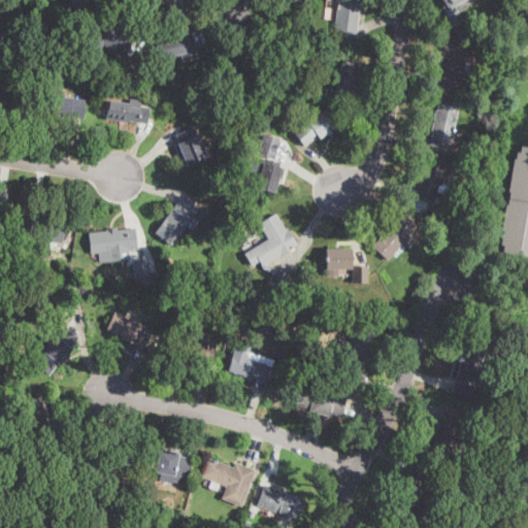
[(226,0),(233,0),(236,2),(237,0),(241,0),(251,6),(246,12),(243,10),(229,31),(213,19),(226,0)]
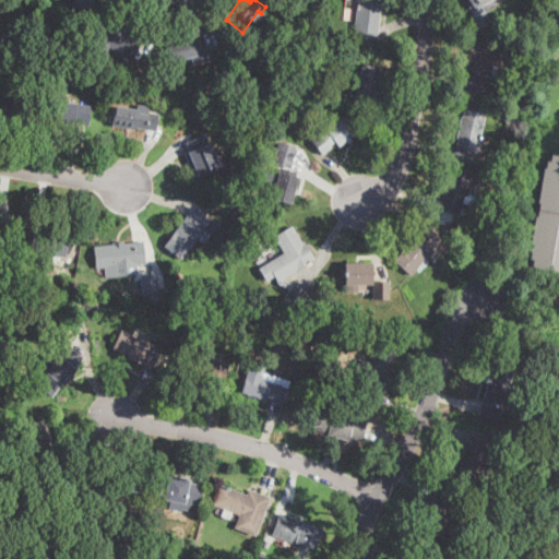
[(385,0),(385,8),(381,7),(378,35),(354,33),(357,2),(344,0),(385,0)]
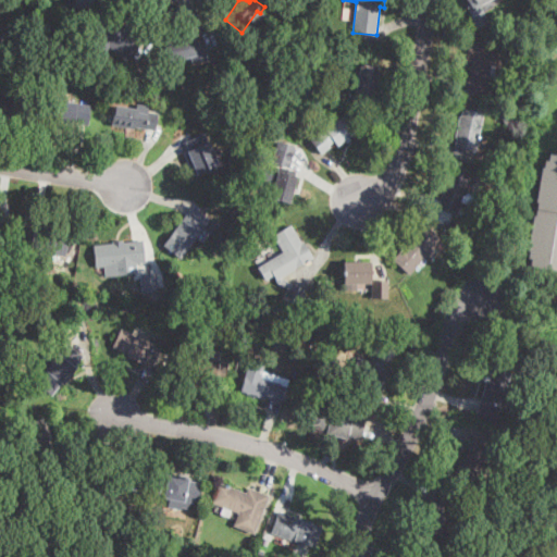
[(463,0),(477,27),(489,22),(484,13),(493,8),(491,2),(495,0),(463,0)]
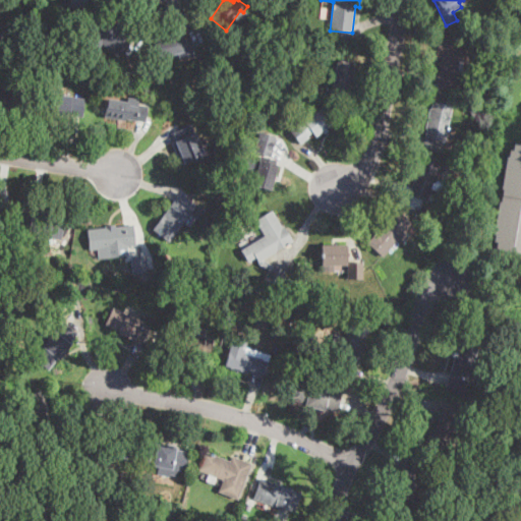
[(120,54),(119,56),(94,35),(107,18),(132,40),(120,54)]
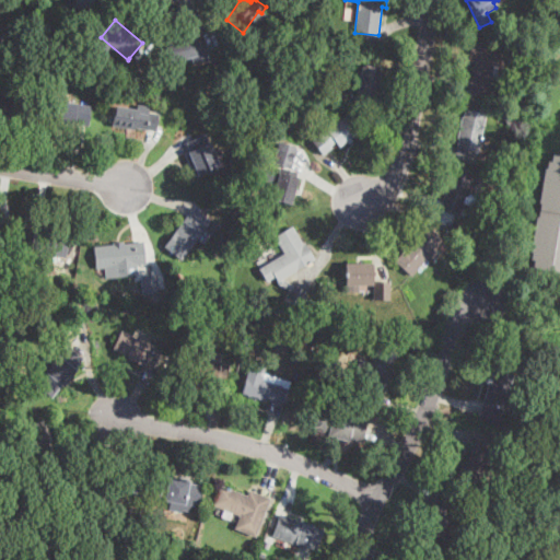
[(199,36),(202,47),(207,46),(210,58),(195,62),(194,57),(172,62),(167,45),(199,36)]
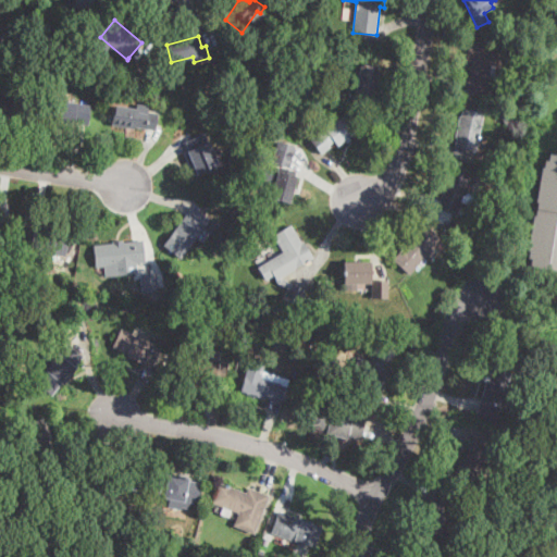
[(265,66),(260,70),(256,62),(261,59),(265,66)]
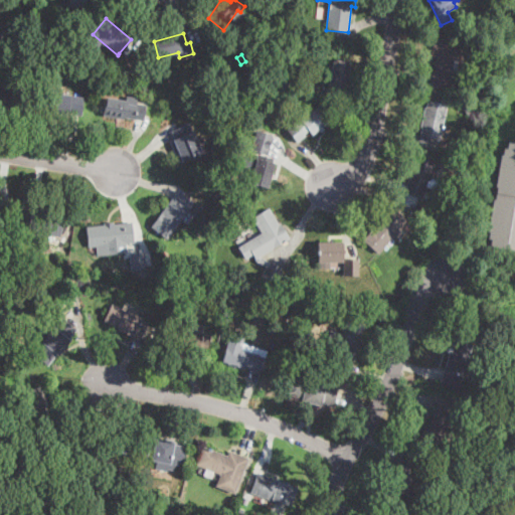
[(345,88),(345,90),(327,86),(333,59),(350,63),(345,88)]
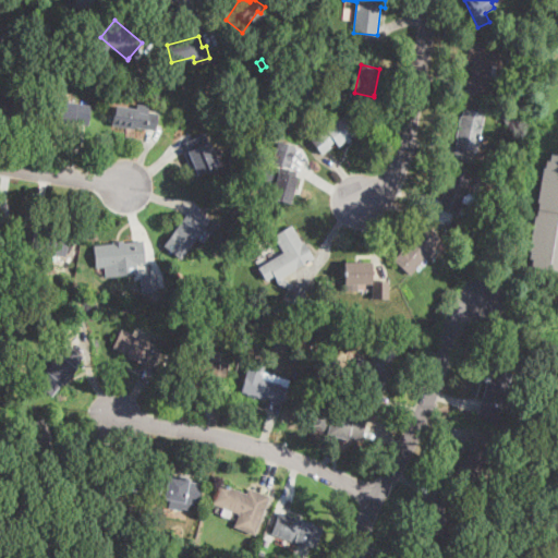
[(258,94),(251,99),(247,94),(255,89),(258,94)]
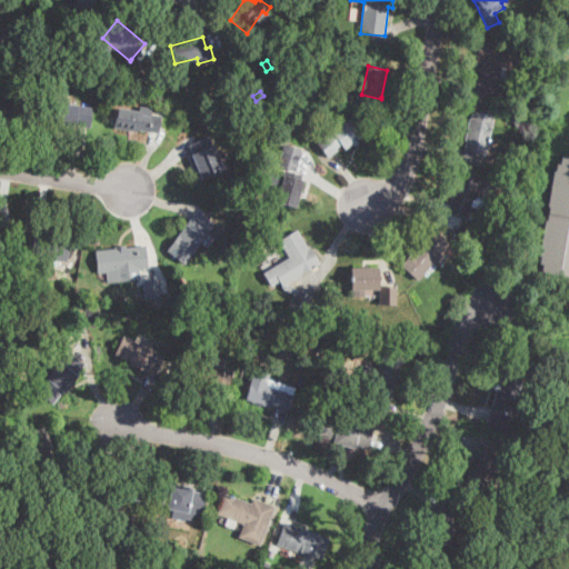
[(29,122),(28,126),(0,121),(0,95),(23,99),(23,105),(31,106),(29,122)]
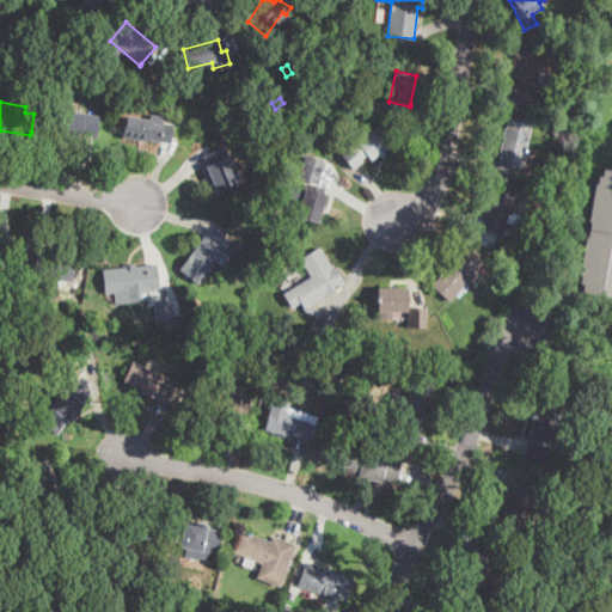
[(101,116),(97,138),(50,130),(54,110),(54,109),(101,116)]
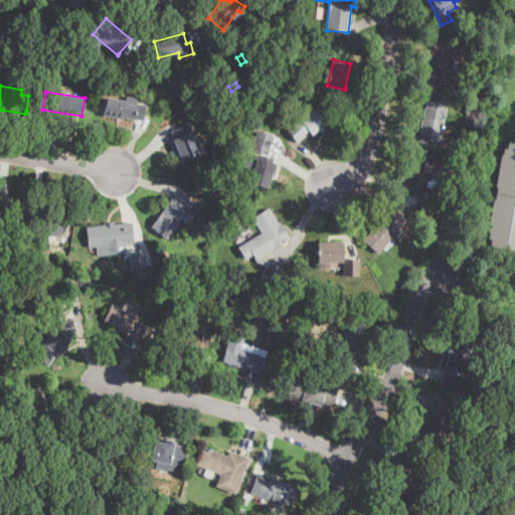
[(143,116),(142,121),(103,116),(106,98),(145,103),(143,116)]
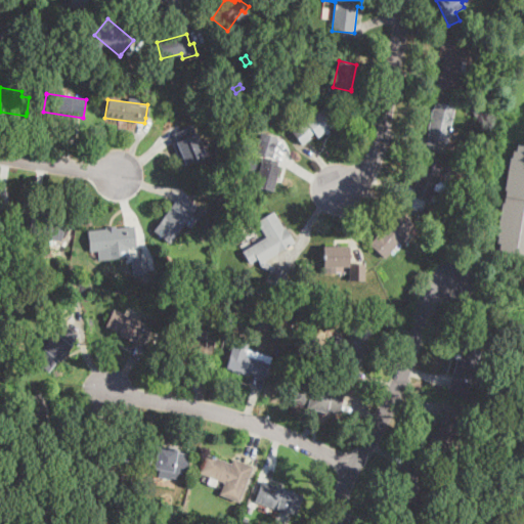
[(448,140),(448,142),(428,138),(434,102),(454,106),(448,140)]
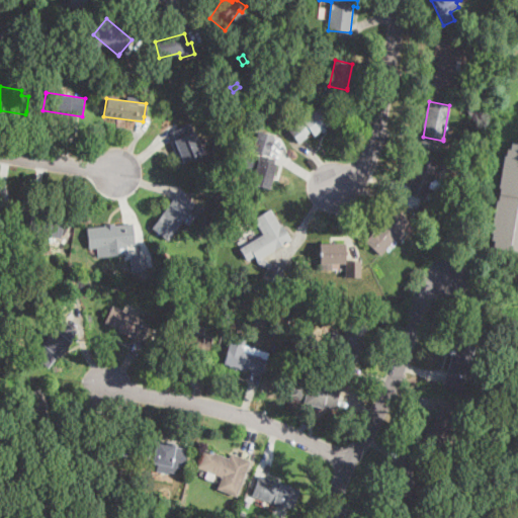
[(305,140),(298,145),(287,130),(319,104),(330,118),(305,140)]
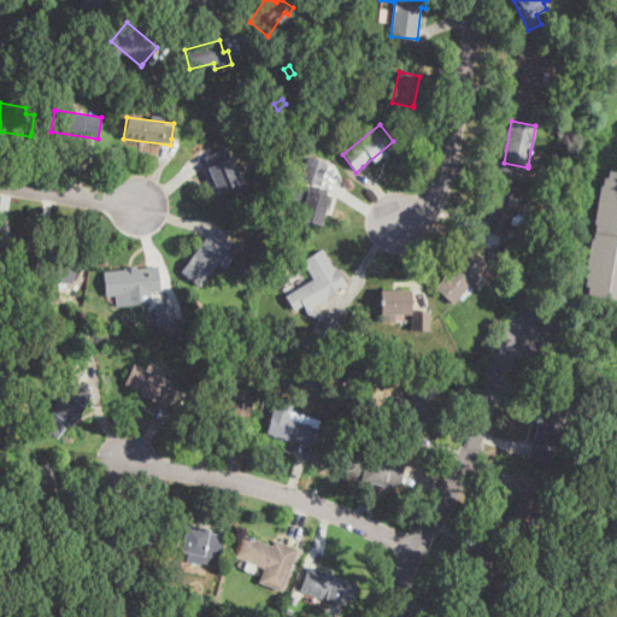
[(295,140),(288,145),(282,135),(291,130),(295,140)]
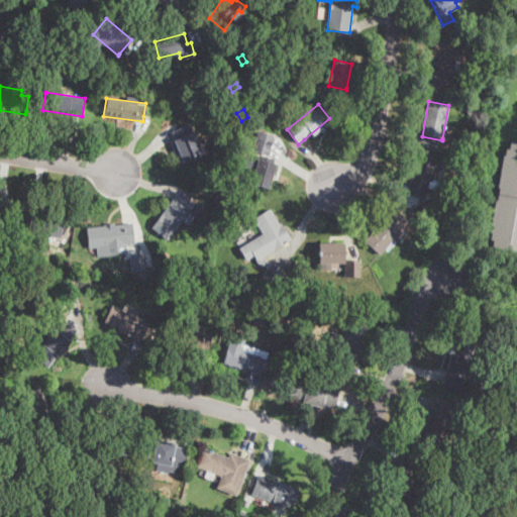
[(200,146),(203,153),(185,161),(179,146),(172,150),(169,142),(176,139),(172,131),(190,123),(200,146)]
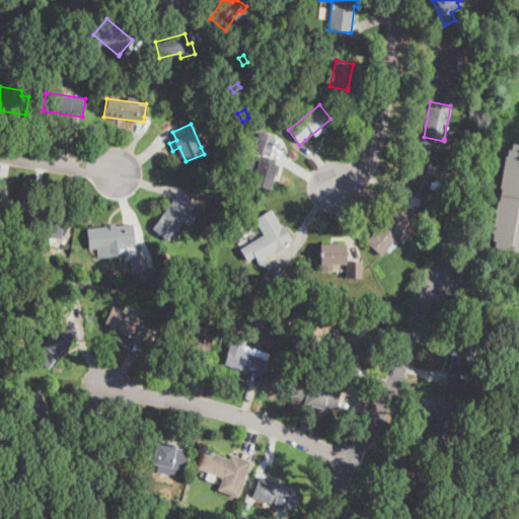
[(275,173),(271,191),(251,186),(260,156),(251,153),(260,129),(276,134),(269,157),(278,159),(275,173)]
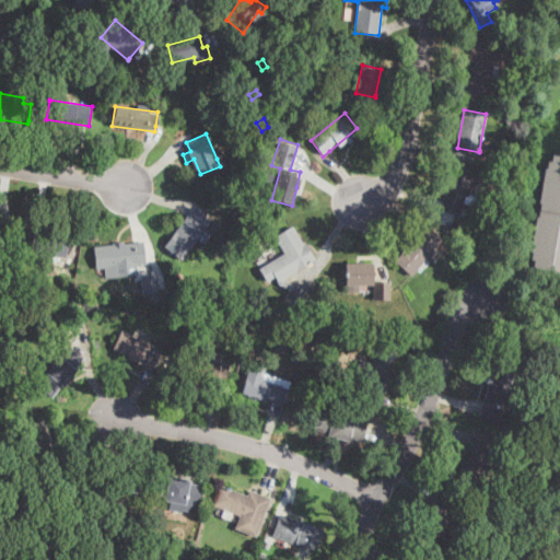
[(559,154),(559,272),(532,267),(533,260),(531,260),(549,161),(551,162),(553,153),(559,154)]
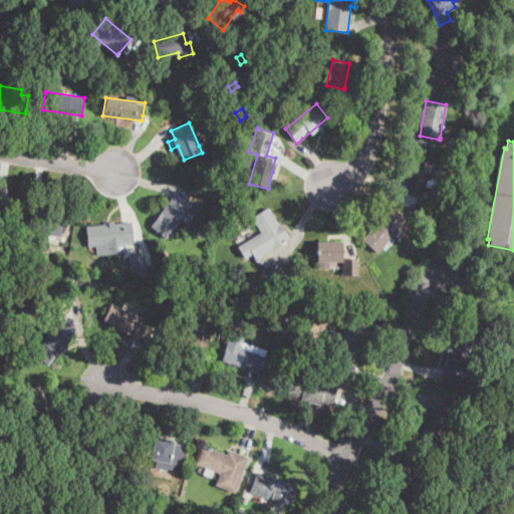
[(425,189),(421,199),(406,192),(408,186),(407,185),(412,173),(409,171),(410,170),(418,153),(438,163),(425,189)]
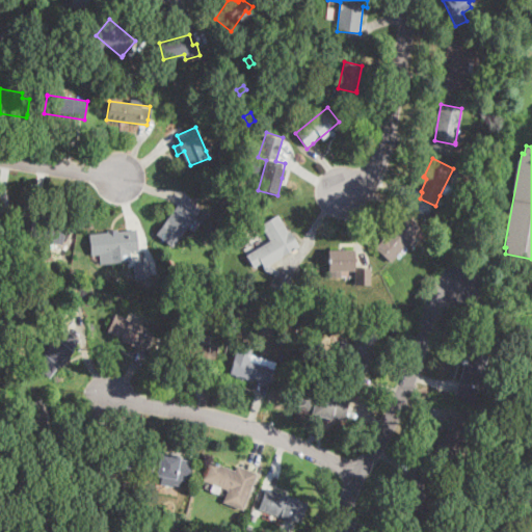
[(462,161),(460,167),(454,165),(455,159),(462,161)]
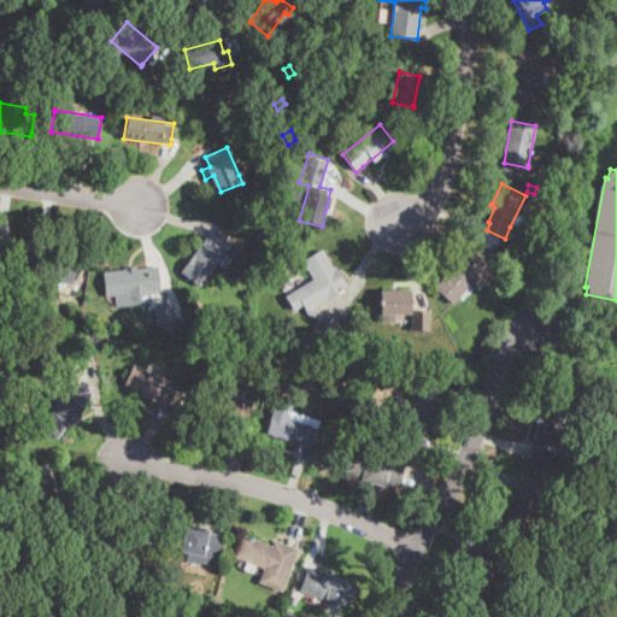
[(231,245),(201,287),(181,271),(211,230),(231,245)]
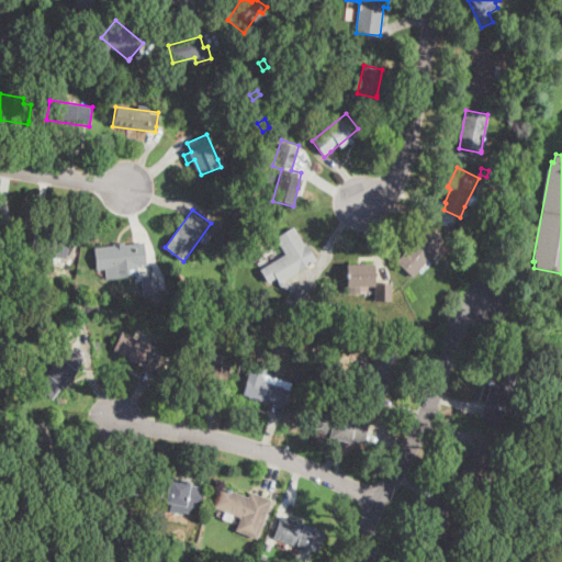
[(479,234),(475,238),(461,229),(463,224),(479,234)]
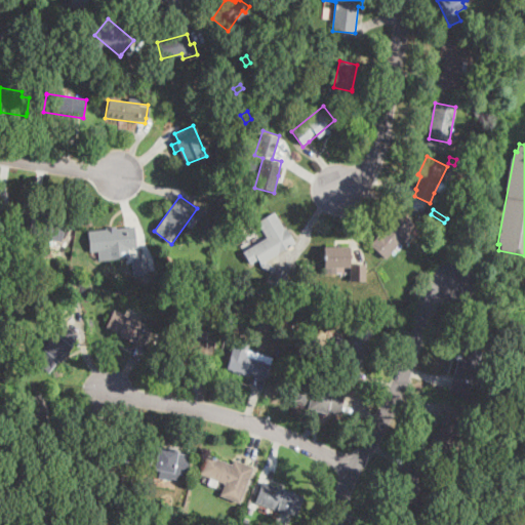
[(296,243),(265,263),(260,256),(250,264),(237,242),(246,236),(243,231),(276,210),(296,243)]
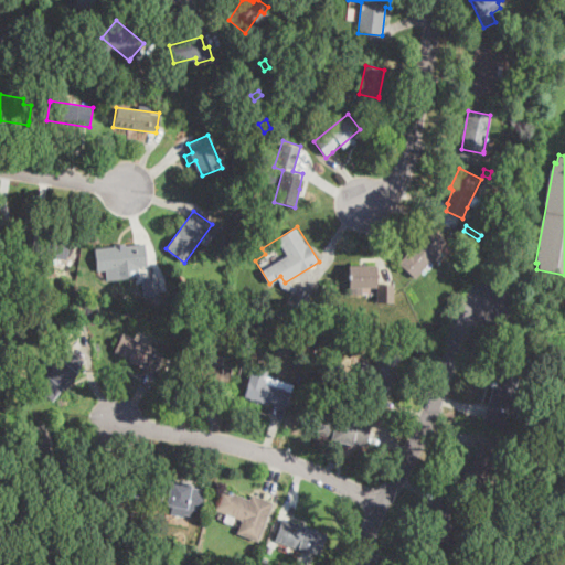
[(426,268),(417,279),(398,264),(429,227),(447,243),(426,268)]
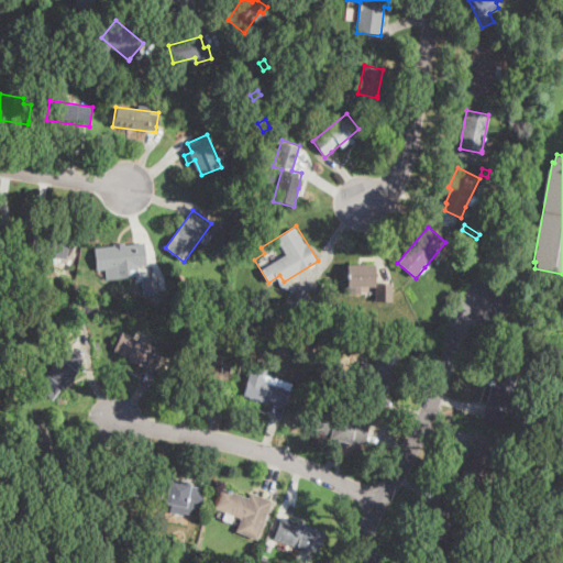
[(70,241),(67,258),(32,252),(35,230),(70,236),(70,241)]
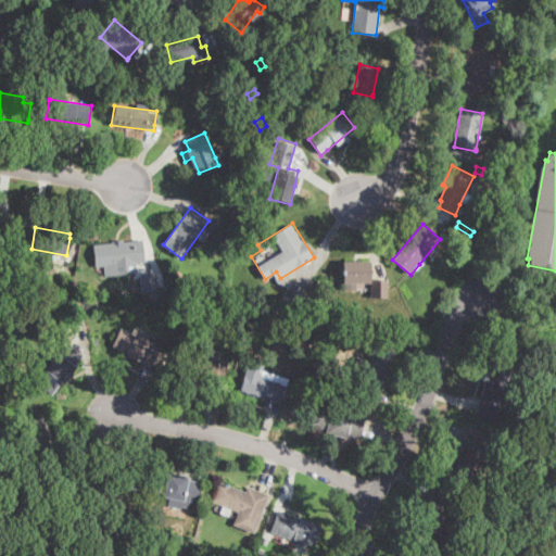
[(228,241),(225,252),(214,248),(217,238),(228,241)]
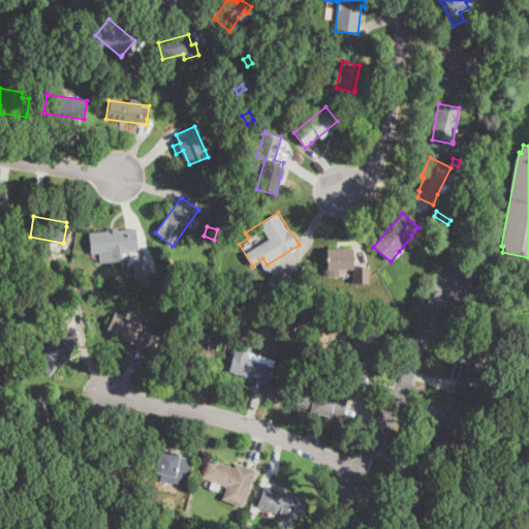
[(129,250),(130,259),(109,262),(107,253),(91,255),(91,231),(135,227),(137,249),(129,250)]
